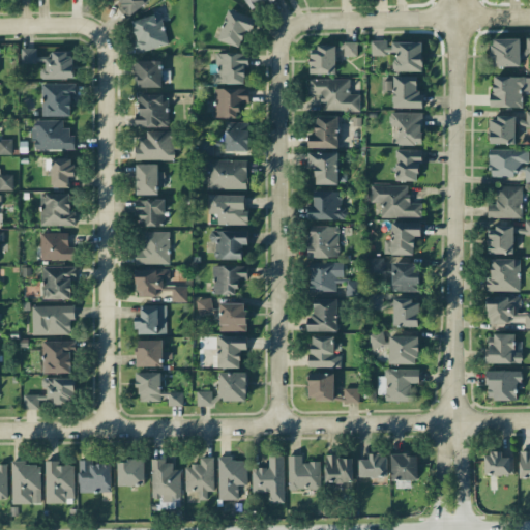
[(117,7),(126,18),(148,0),(117,0),(120,4),(117,7)]
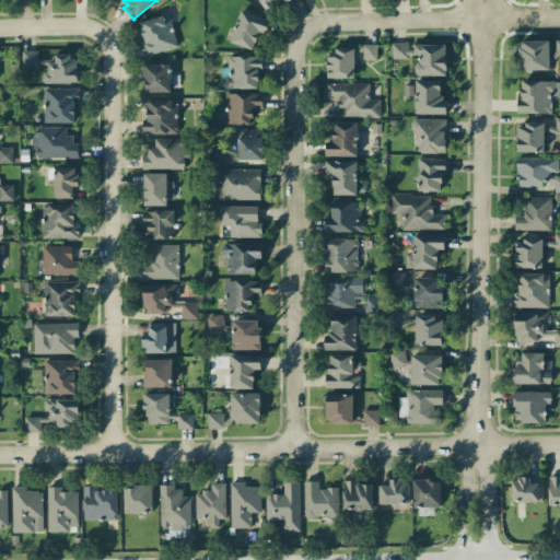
[(286,0),(259,0),(269,12),(286,0)]
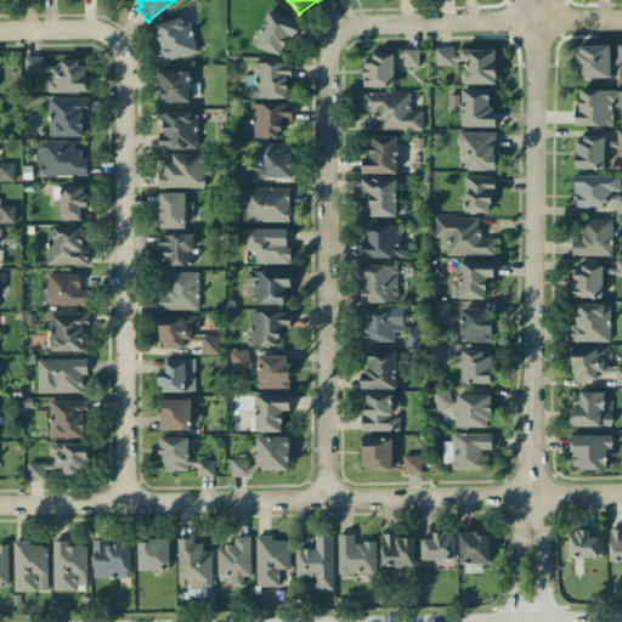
[(301,20),(266,12),(258,47),(283,54),(287,37),(297,39),(301,20)]
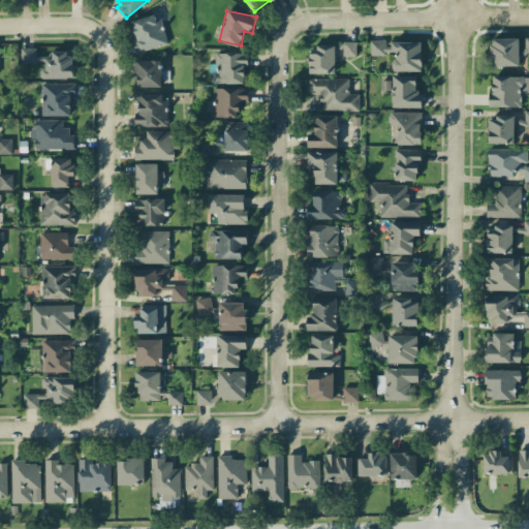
[(168,43),(159,12),(131,21),(137,38),(132,39),(136,53),(168,43)]
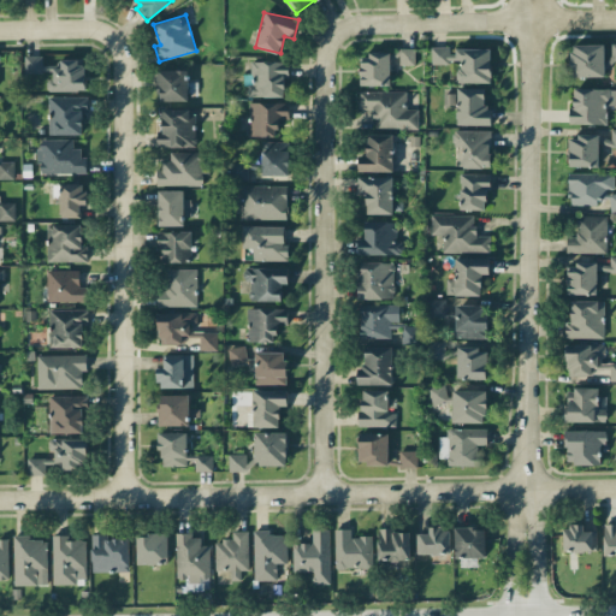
[(570,45),(570,77),(605,76),(605,69),(614,69),(614,61),(615,60),(615,43),(611,43),(611,55),(605,55),(604,45),(570,45)]
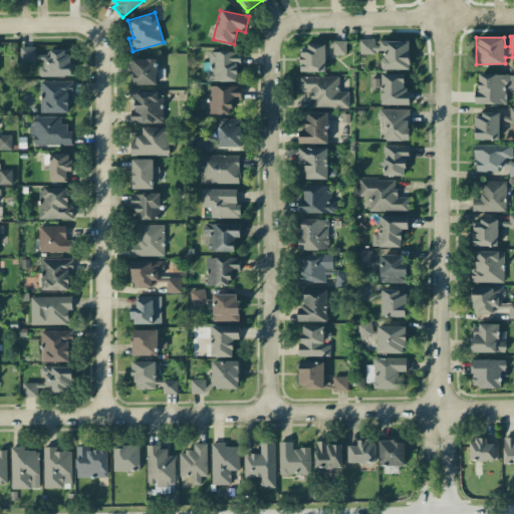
[(410,68),(411,40),(377,40),(377,39),(360,38),(360,52),(382,52),(382,68),(410,68)]
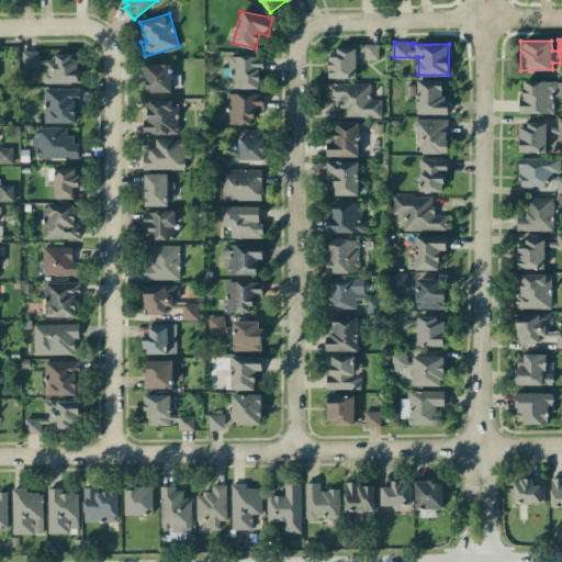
[(379,46),(328,47),(329,78),(357,77),(356,53),(364,52),(364,59),(379,59),(379,46)]
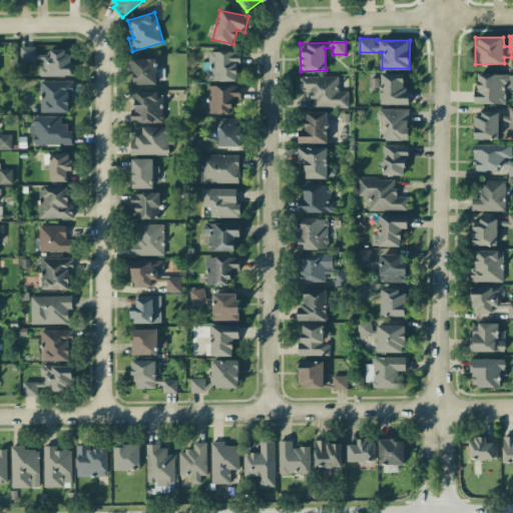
[(131,83),(158,84),(158,79),(164,79),(164,68),(155,68),(156,58),(132,58),(131,83)]
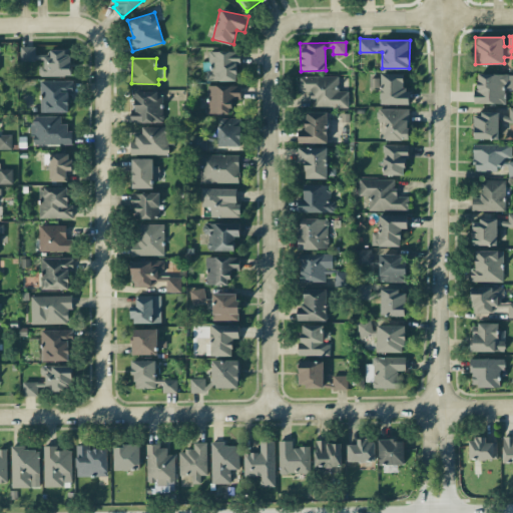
[(381,103),(409,104),(410,87),(404,87),(404,73),(382,73),(381,103)]
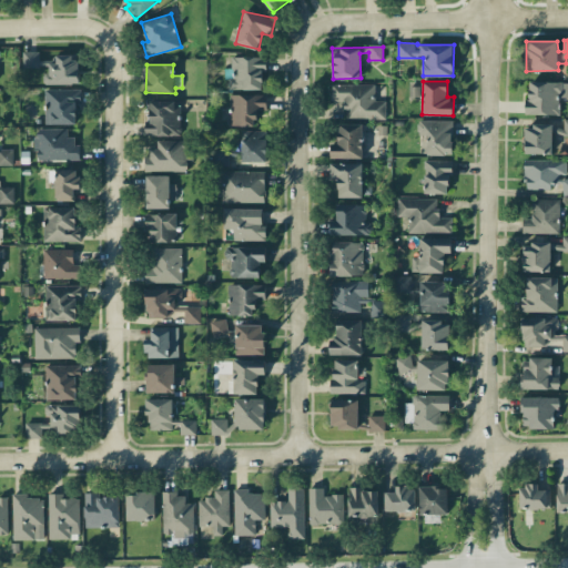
[(567,97),(567,81),(527,81),(527,113),(559,114),(560,97),(567,97)]
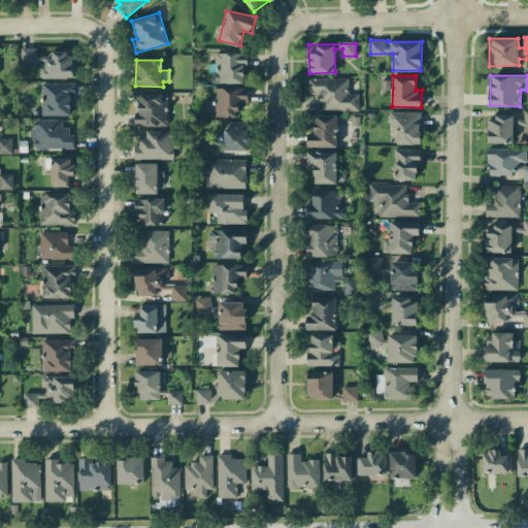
[(358,110),(358,93),(349,93),(349,78),(308,77),(308,93),(321,93),(321,110),(358,110)]
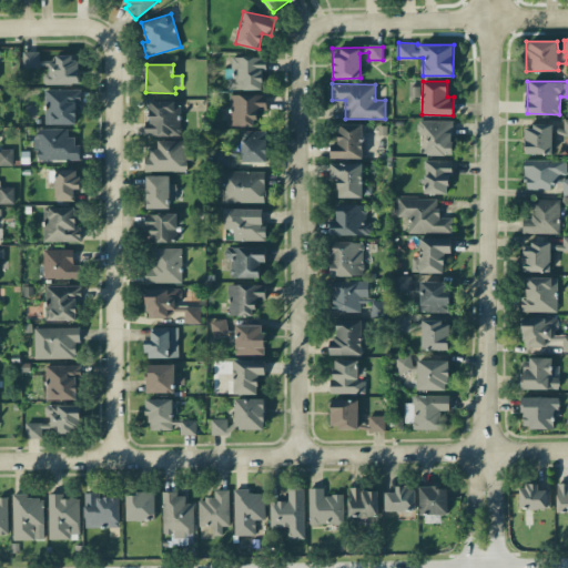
[(44,123),(75,123),(77,103),(80,103),(81,89),(44,89),(44,123)]
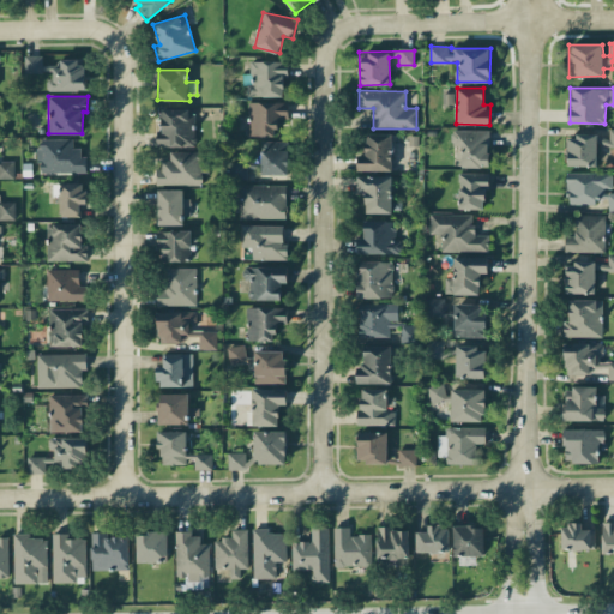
[(247,134),(277,136),(278,120),(288,121),(288,102),(248,101),(247,134)]
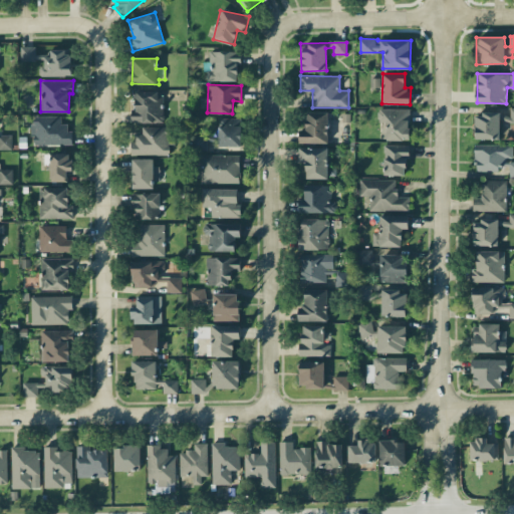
[(132,122),(163,122),(163,90),(136,91),(136,108),(132,109),(132,122)]
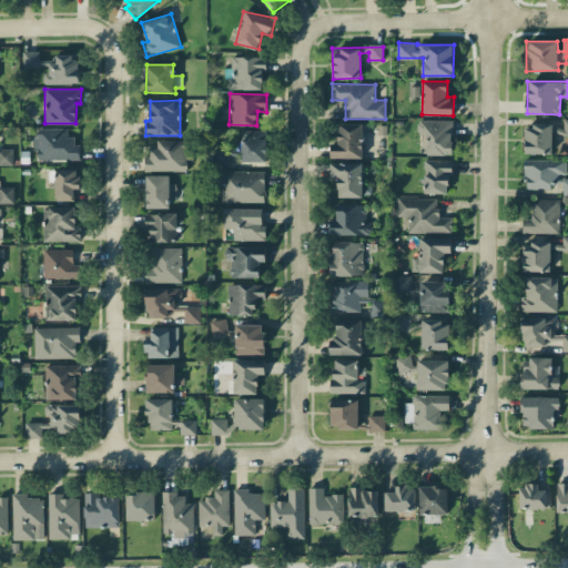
[(567,119),(564,119),(564,127),(553,128),(553,135),(567,134),(567,119)]
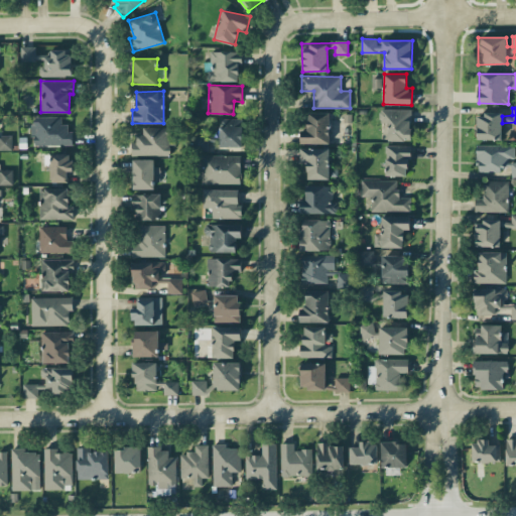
[(388,141),(411,140),(411,109),(379,109),(379,121),(388,121),(388,141)]
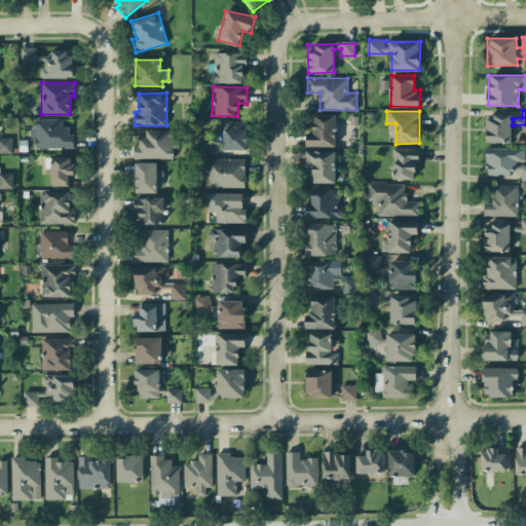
[(307,146),(336,146),(335,114),(313,115),(313,133),(307,133),(307,146)]
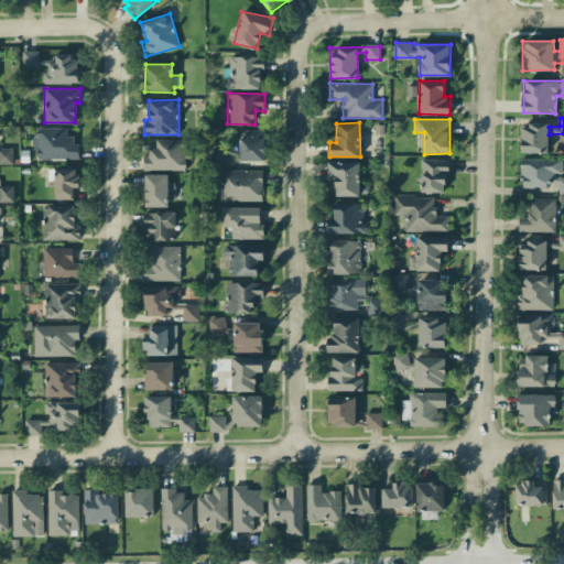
[(548,152),(549,123),(521,123),(521,152),(548,152)]
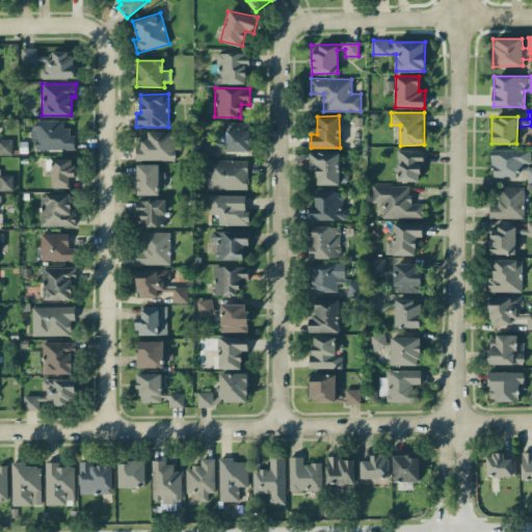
[(63,121),(32,120),(32,150),(73,150),(73,128),(62,128),(63,121)]
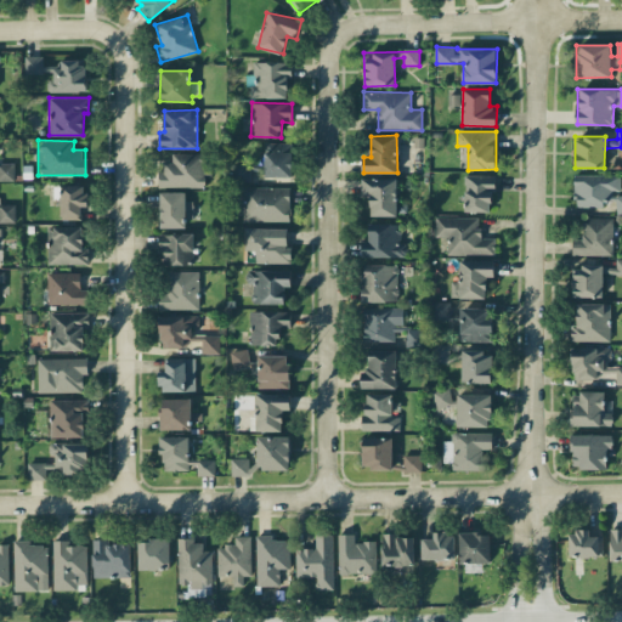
[(292,176),(292,142),(265,142),(265,176),(292,176)]
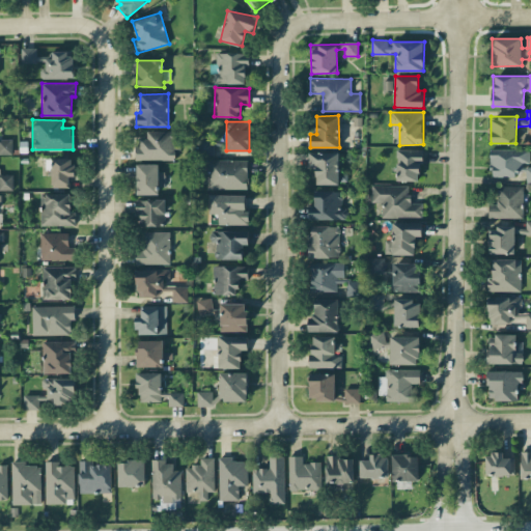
[(174,160),(174,150),(180,150),(180,139),(175,139),(175,131),(146,131),(146,139),(137,138),(136,160),(174,160)]
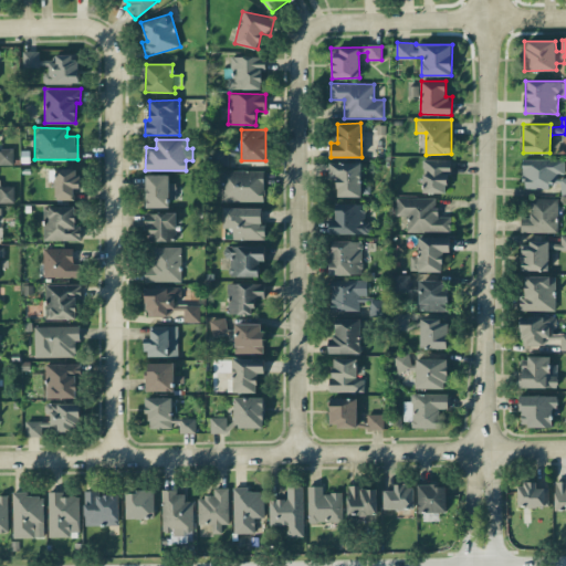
[(0,164),(13,165),(13,148),(0,147),(0,164)]
